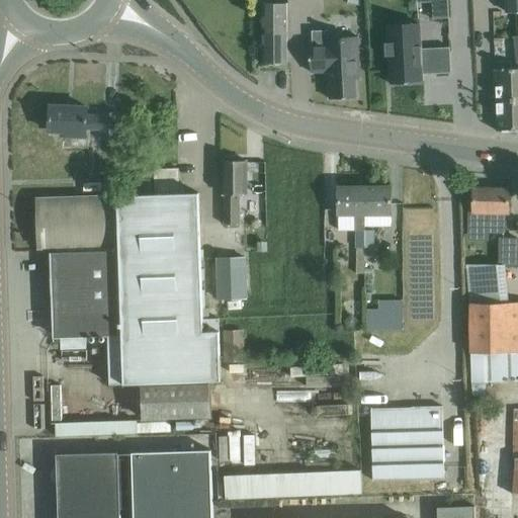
[(517,0),(505,0),(506,13),(517,12),(517,0)]
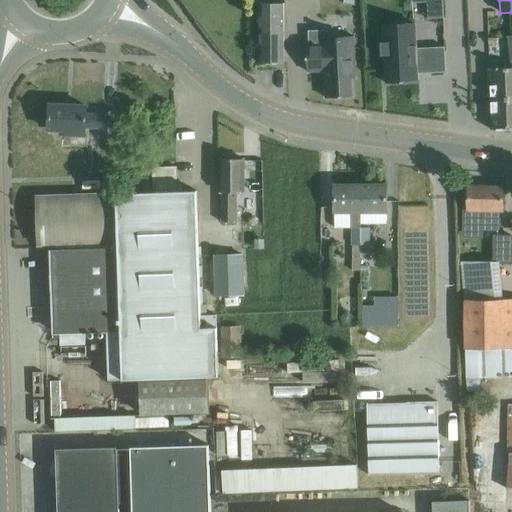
[(261,31),(259,31),(260,63),(284,63),(284,4),(273,4),(273,14),(261,14),(261,31)]
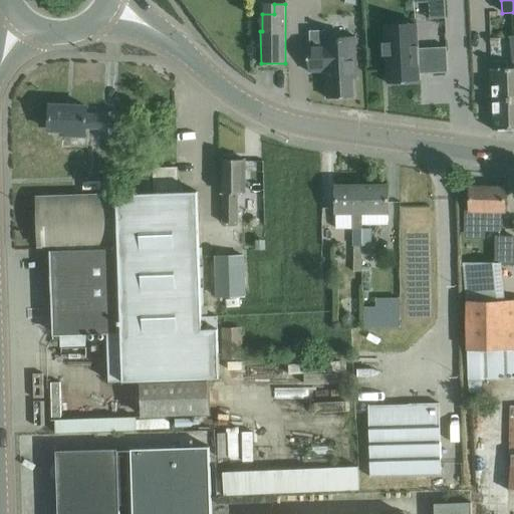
[(492,100),(513,99),(513,12),(502,13),(503,38),(510,38),(513,68),(491,69),(492,100)]
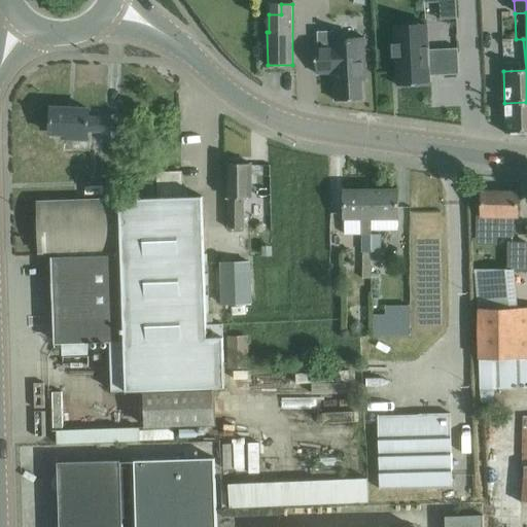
[(315,63),(332,62),(335,90),(362,89),(361,70),(365,70),(363,26),(334,28),(334,20),(316,21),(317,35),(314,35),(315,63)]
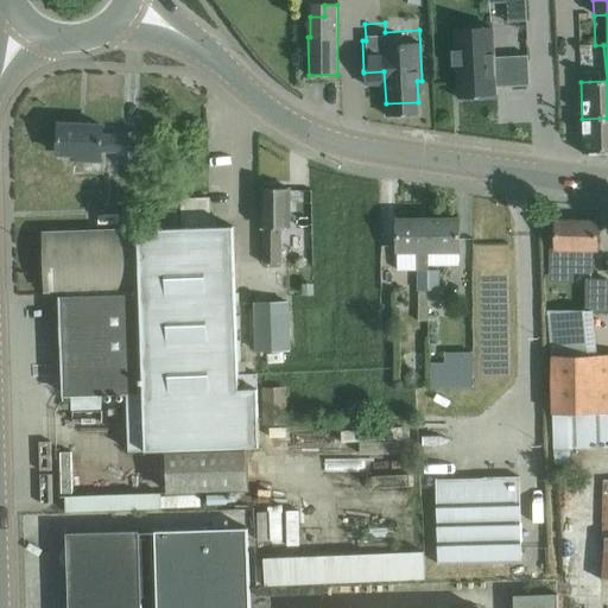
[(456,50),(451,50),(453,67),(457,67),(460,97),(457,97),(458,99),(498,97),(496,95),(495,95),(495,88),(530,86),(529,56),(493,57),(492,29),(455,30),(456,44),(456,50)]
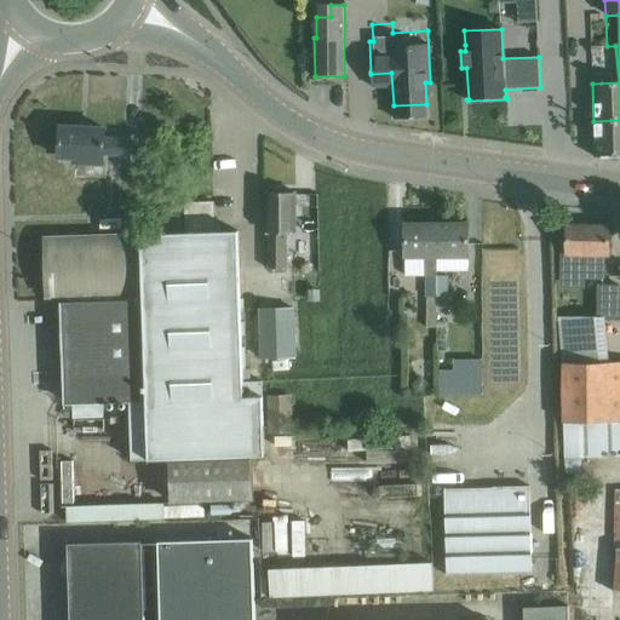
[(619,120),(593,121),(595,158),(619,156),(619,120)]
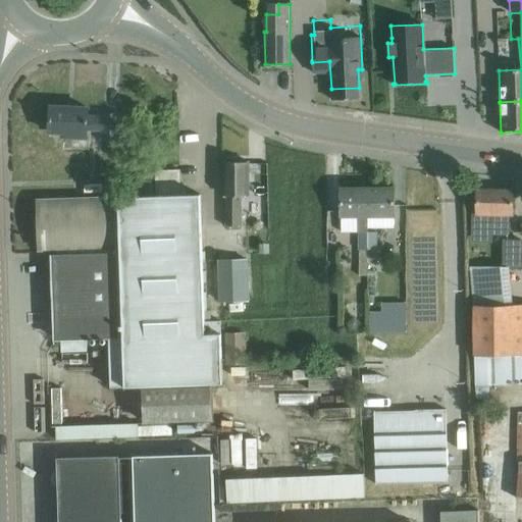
[(117,141),(118,136),(119,115),(103,114),(103,117),(88,117),(89,108),(51,107),(50,133),(65,134),(65,137),(86,138),(87,138),(87,129),(103,131),(102,140),(117,141)]
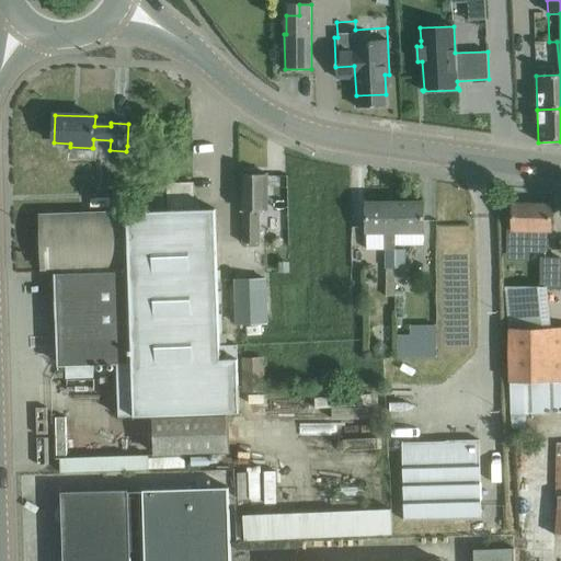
[(267,212),(267,196),(267,174),(241,174),(241,196),(241,210),(242,242),(260,243),(260,212),(267,212)]
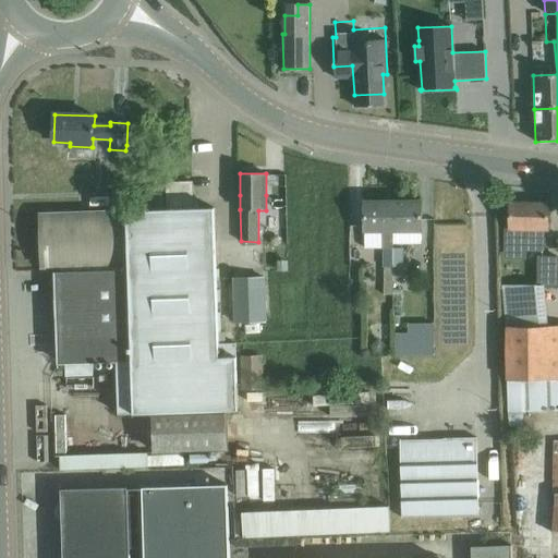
[(191,206),(191,181),(166,181),(166,205),(191,206)]
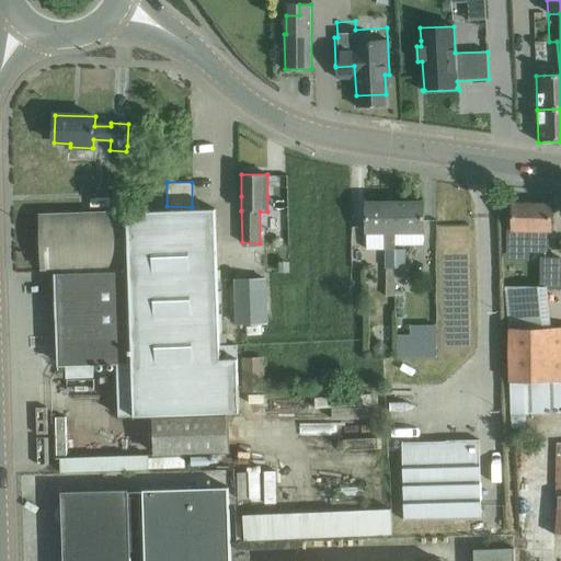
[(226,241),(237,241),(237,201),(225,201),(226,241)]
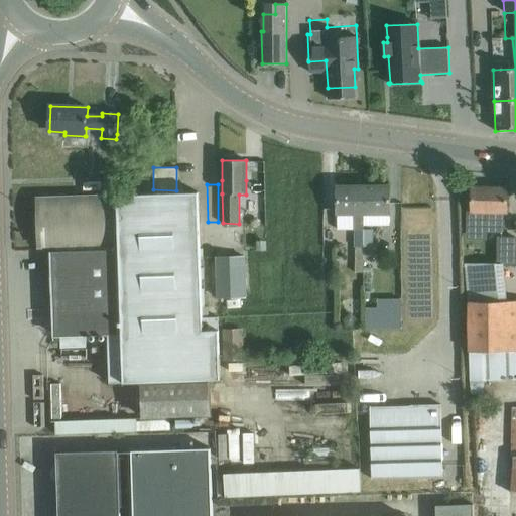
[(338,186),(338,207),(338,214),(390,214),(390,186),(338,186)]
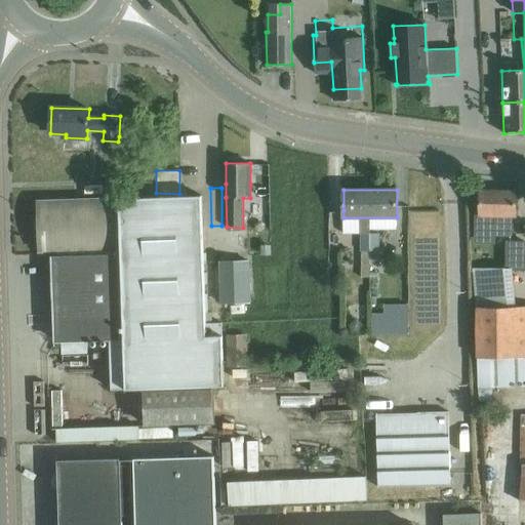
[(476,215),(476,235),(512,236),(512,217),(516,217),(516,191),(480,190),(480,215),(476,215)]
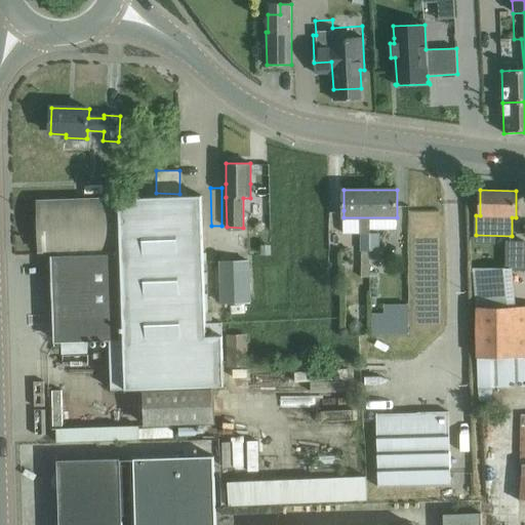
[(38,201),(38,231),(39,252),(56,252),(61,341),(111,339),(112,390),(132,390),(224,387),(221,324),(206,324),(201,196),(38,201)]
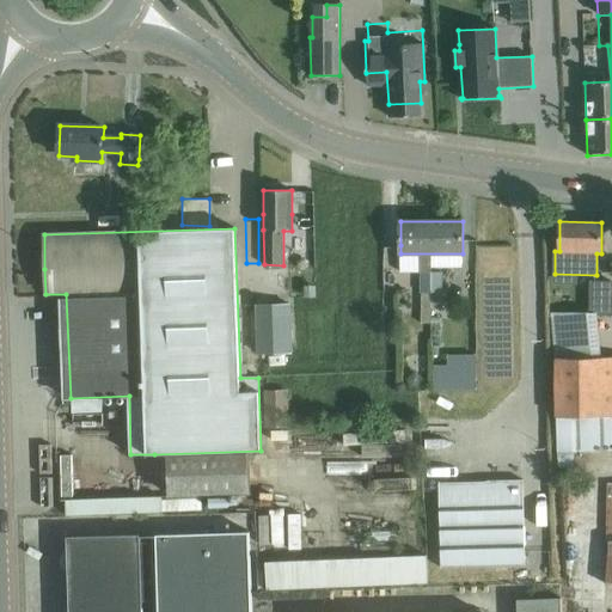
[(432,271),(421,271),(421,291),(432,291),(432,271)]
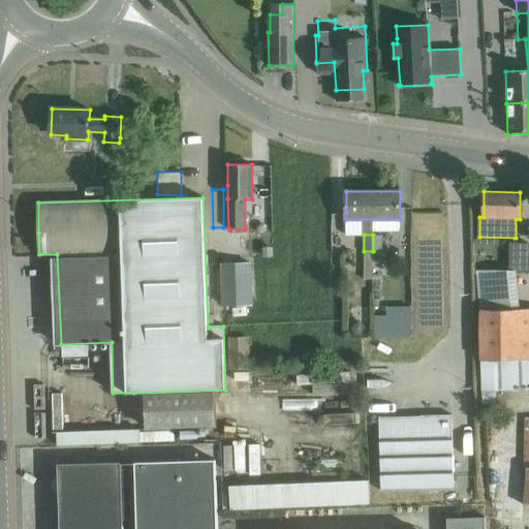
[(382,235),(373,235),(373,251),(382,251),(382,235)]
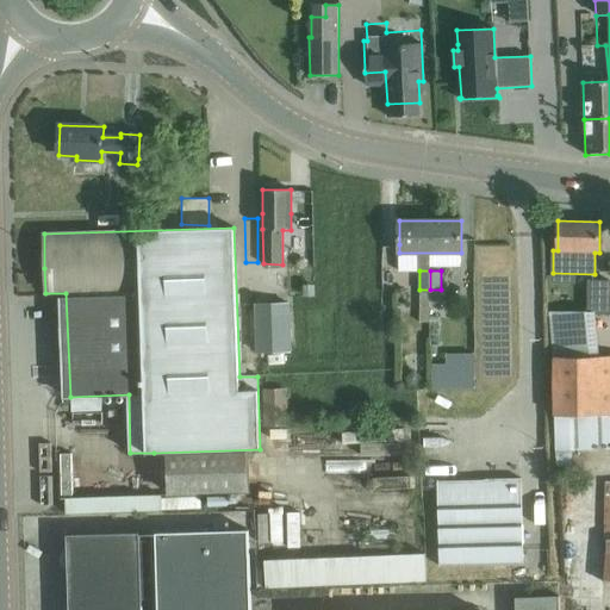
[(590,312),(593,313),(609,313),(609,281),(590,281),(590,312)]
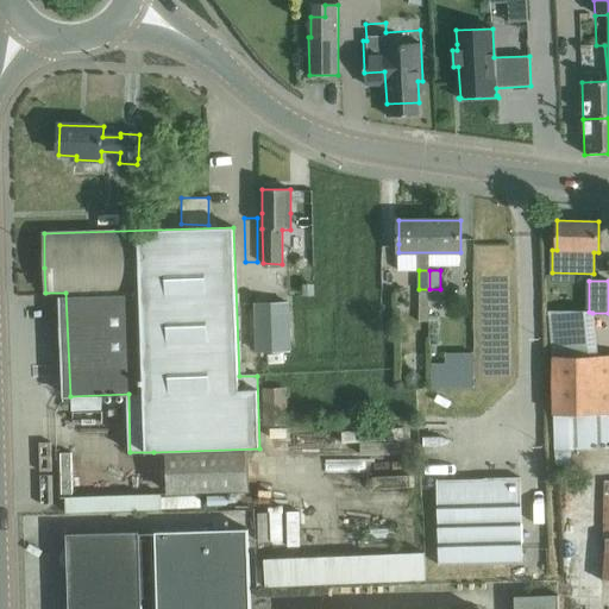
[(429,289),(419,289),(419,322),(429,322),(429,307),(429,289)]
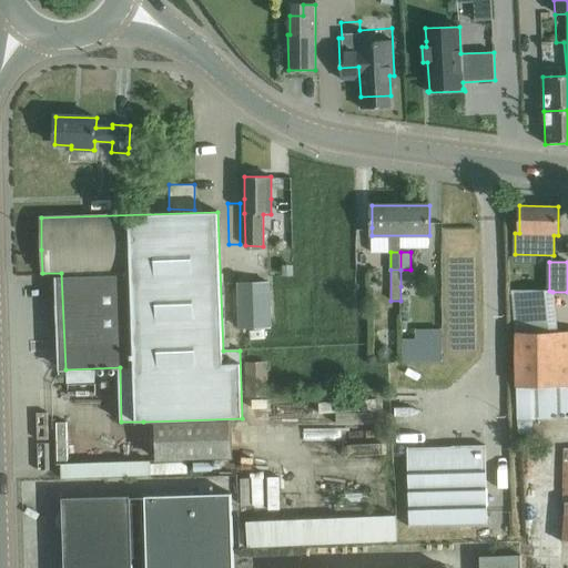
[(269,283),(237,284),(240,328),(271,327),(269,283)]
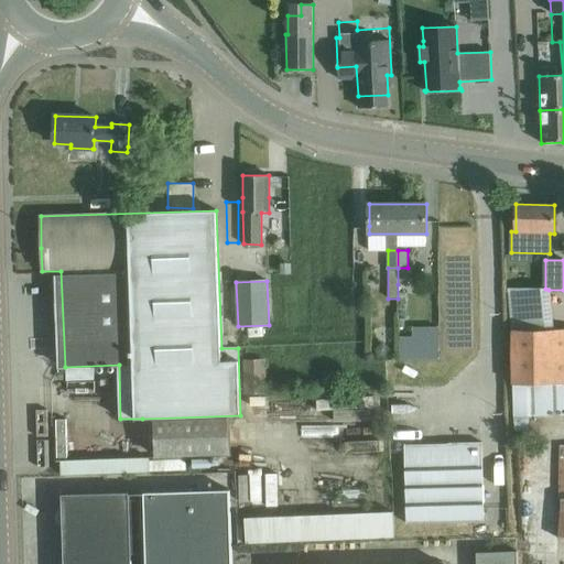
[(549,290),(545,289),(511,289),(513,415),(514,415),(516,431),(528,431),(528,416),(563,415),(563,328),(553,329),(549,290)]
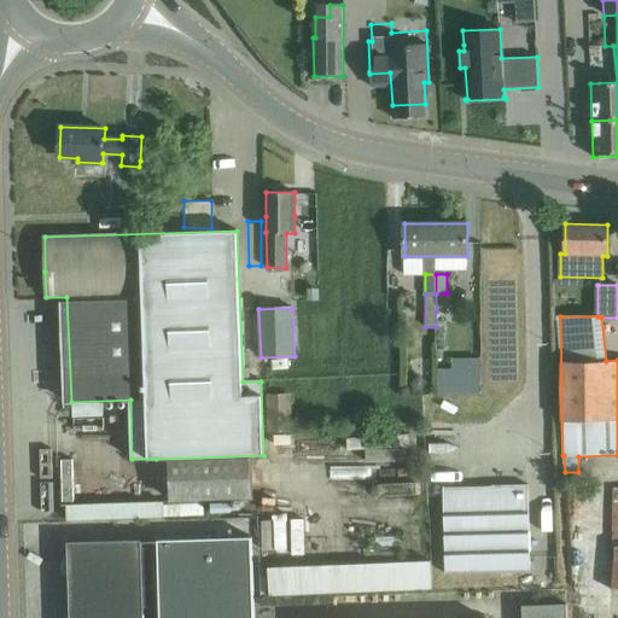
[(450,368),(437,369),(437,394),(481,394),(479,356),(450,357),(450,368)]
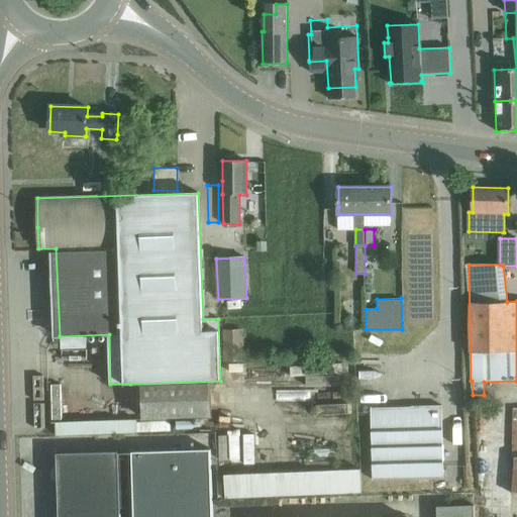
[(351,315),(343,322),(350,329),(357,322),(351,315)]
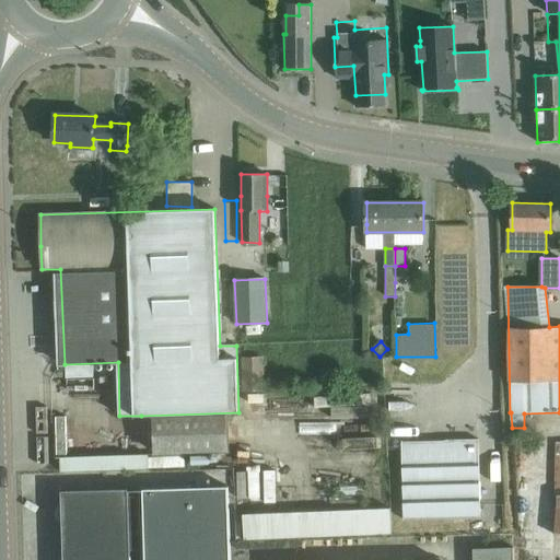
[(260,352),(240,352),(241,389),(261,389),(260,352)]
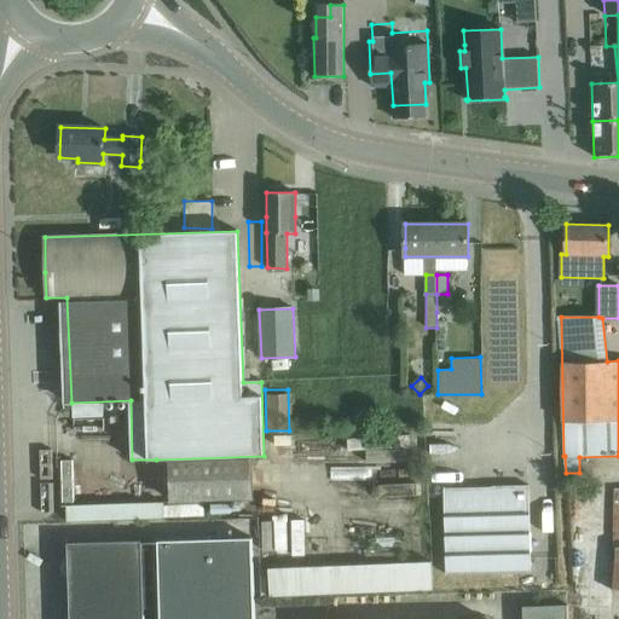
[(252,458),(194,460),(169,461),(172,502),(253,499),(252,458)]
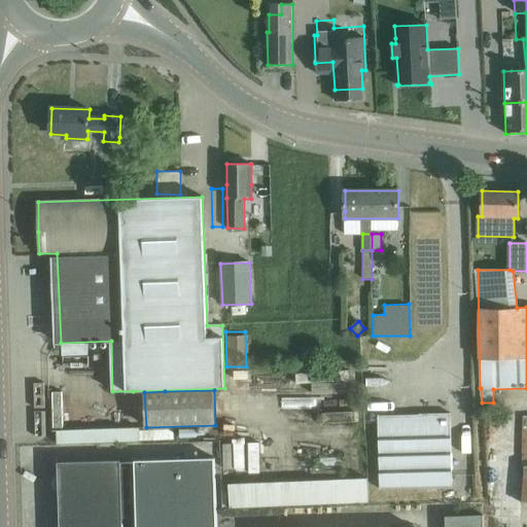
[(380,489),(452,487),(450,414),(378,416),(380,489)]
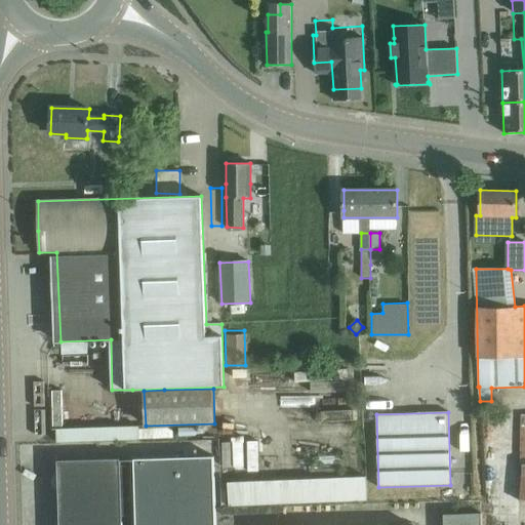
[(61,440),(138,439),(138,427),(61,428),(61,440)]
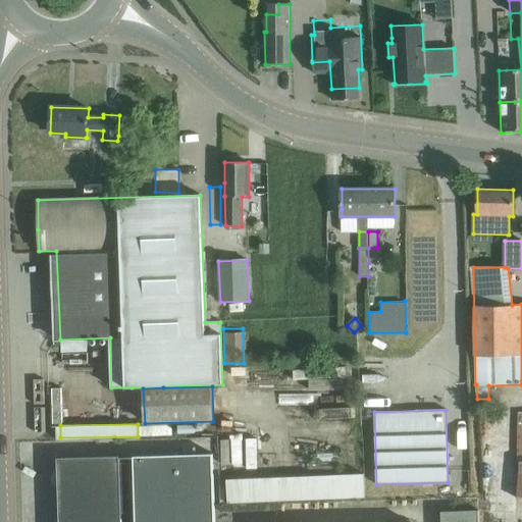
[(224,431),(225,462),(249,462),(248,430),(224,431)]
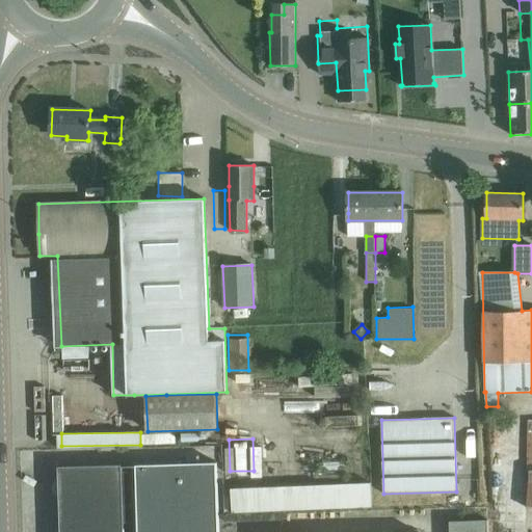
[(218,531),(216,462),(136,466),(137,531),(218,531)]
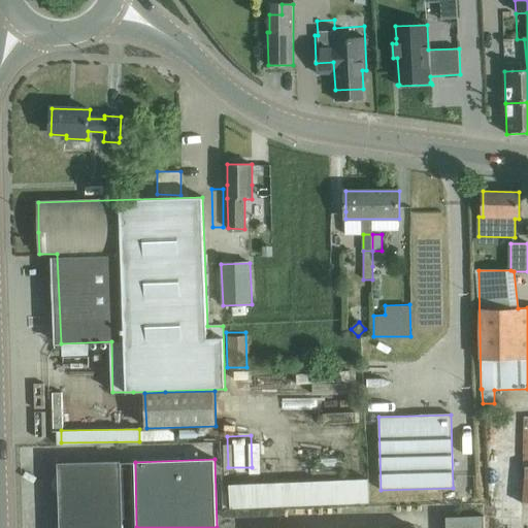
[(78,463),(58,464),(59,527),(122,527),(121,462),(78,463)]
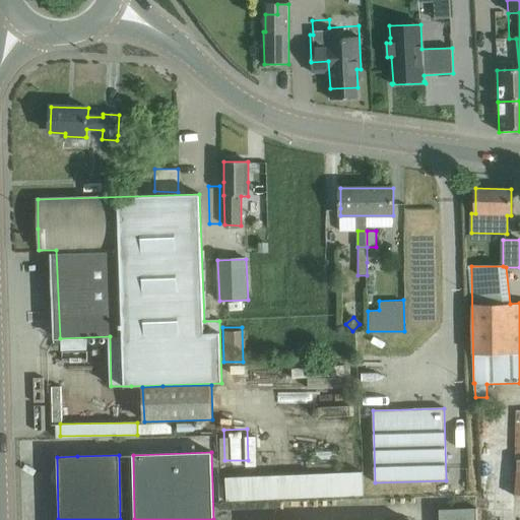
[(364,473),(226,478),(228,502),(365,496),(364,473)]
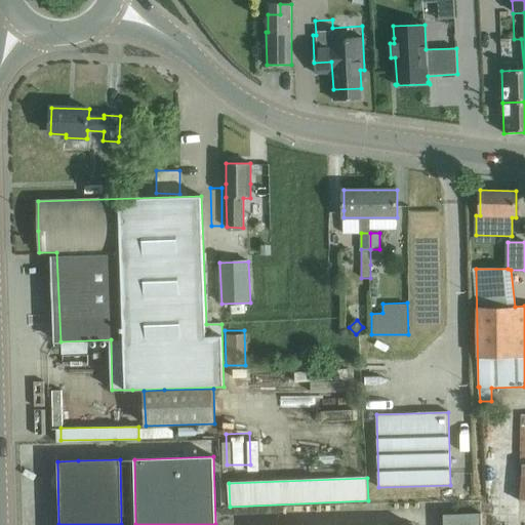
[(444,515),(443,524),(481,524),(481,514),(444,515)]
